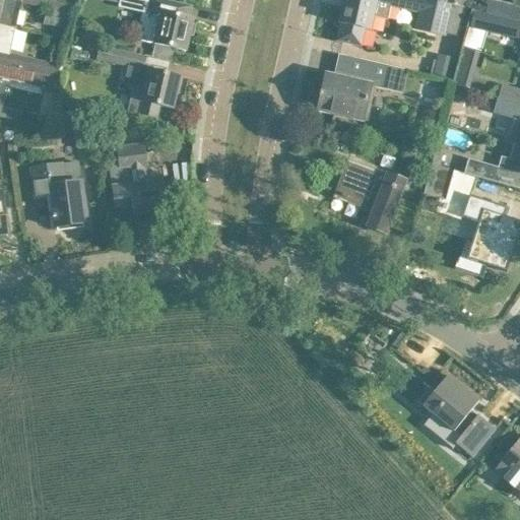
[(0,0),(0,24),(15,28),(21,3),(35,6),(46,9),(43,24),(66,29),(72,1),(69,0),(0,0)]
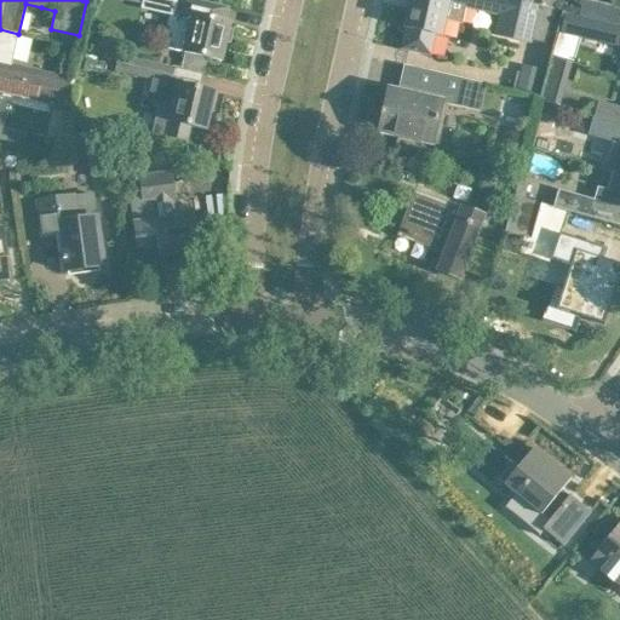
[(147,0),(147,7),(176,13),(167,50),(222,62),(230,24),(216,21),(219,6),(190,0),(147,0)]
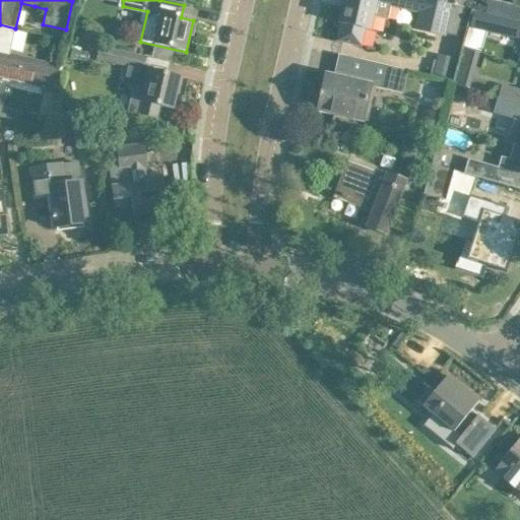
[(465,9),(423,0),(379,0),(379,3),(365,0),(342,0),(337,23),(340,24),(336,42),(361,48),(365,30),(371,31),(374,17),(387,20),(390,7),(418,13),(414,29),(445,37),(446,35),(458,38),(465,9)]
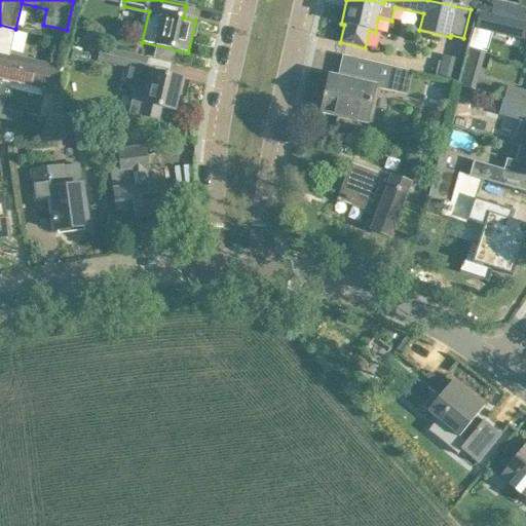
[(452,0),(452,4),(471,9),(472,0),(452,0)]
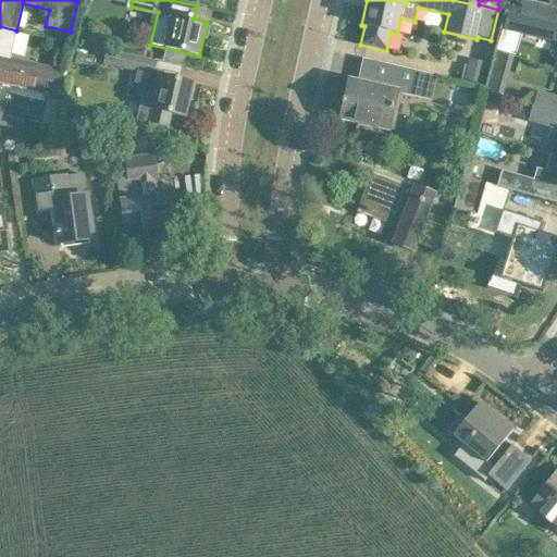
[(556,0),(554,0),(553,5),(527,0),(522,0),(519,14),(556,23),(556,0)]
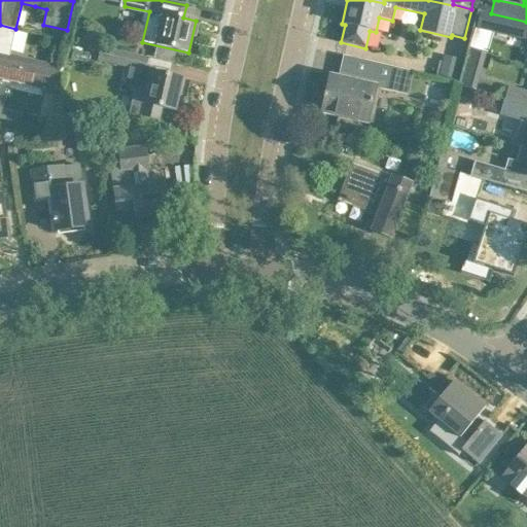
[(526,24),(480,13),(477,30),(525,41),(526,32),(526,24)]
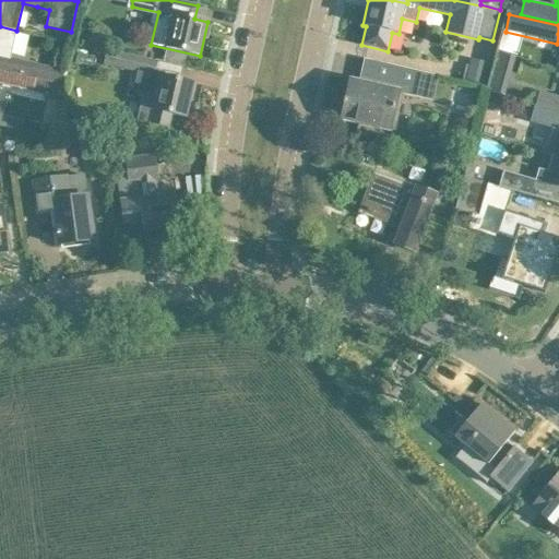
[(0,26),(0,55),(10,58),(16,31),(0,26)]
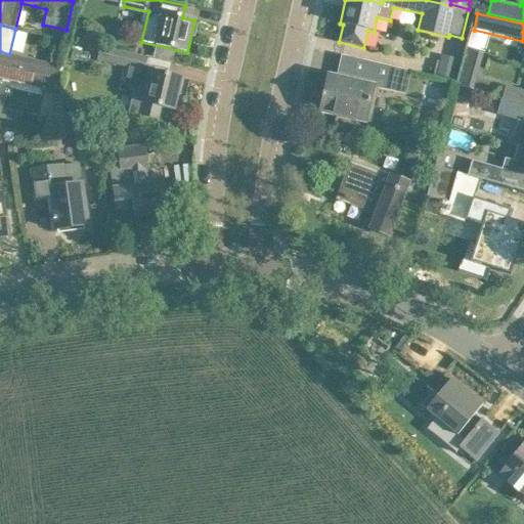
[(100,46),(96,60),(115,64),(129,68),(143,71),(146,57),(118,51),(118,50),(100,46)]
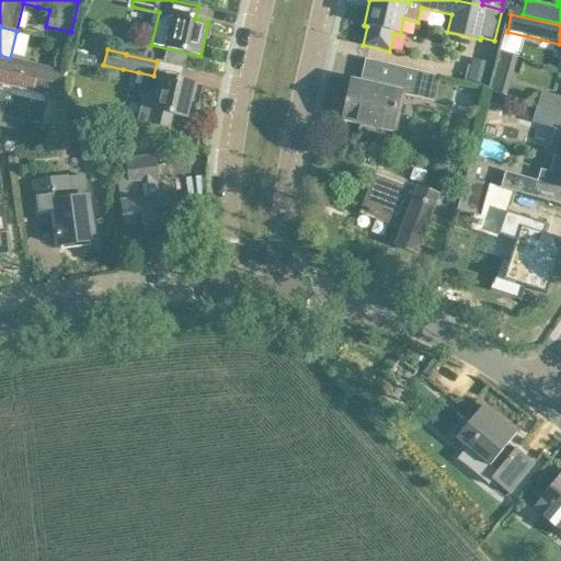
[(0,55),(0,70),(35,79),(38,65),(0,55)]
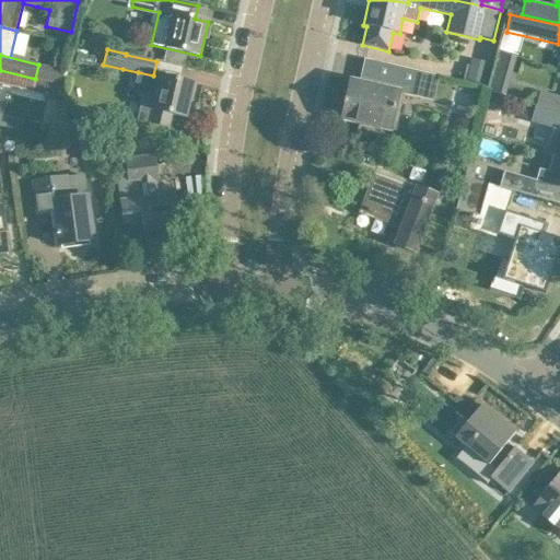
[(471,60),(466,81),(483,85),(489,65),(471,60)]
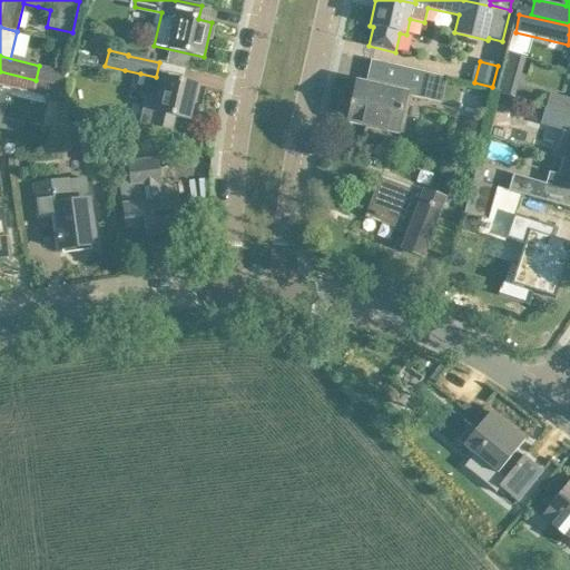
[(397,67),(394,77),(393,84),(387,82),(380,87),(380,89),(357,84),(352,104),(350,104),(349,108),(351,109),(349,123),(396,134),(405,97),(441,105),(446,78),(397,67)]
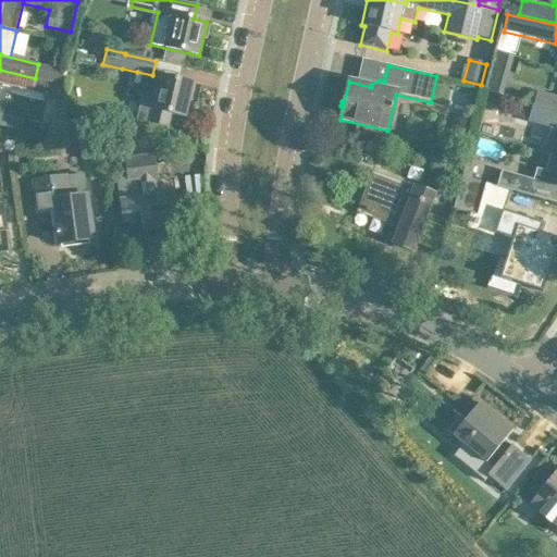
[(47,81),(35,78),(0,70),(0,83),(44,94),(47,81)]
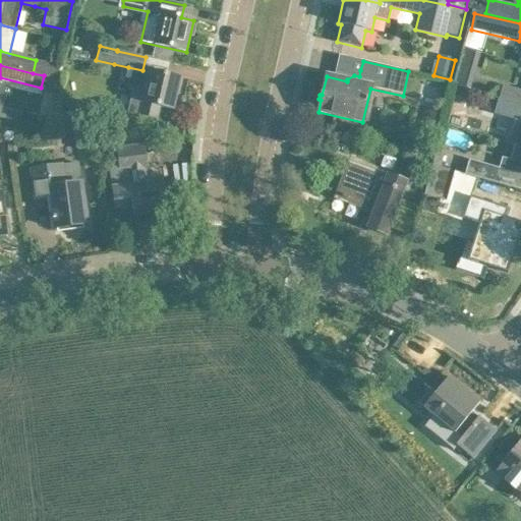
[(128,67),(124,85),(146,91),(143,102),(142,104),(139,116),(157,120),(160,107),(173,110),(180,78),(167,75),(151,71),(151,72),(142,70),(128,67)]
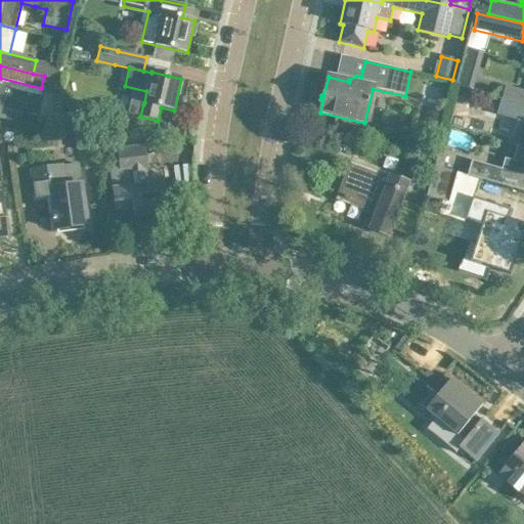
[(462,72),(457,86),(473,90),(477,76),(462,72)]
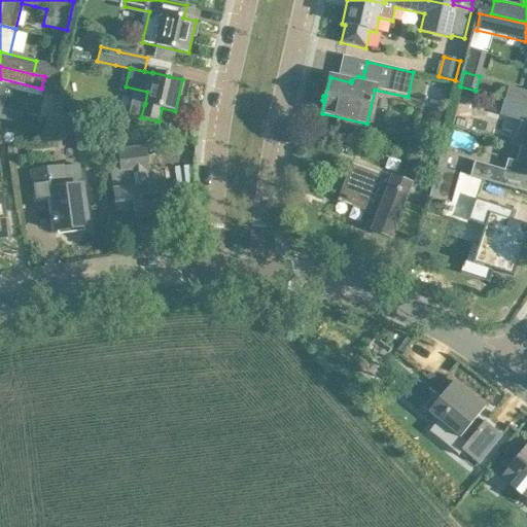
[(501,85),(498,99),(505,101),(526,106),(526,93),(508,88),(501,85)]
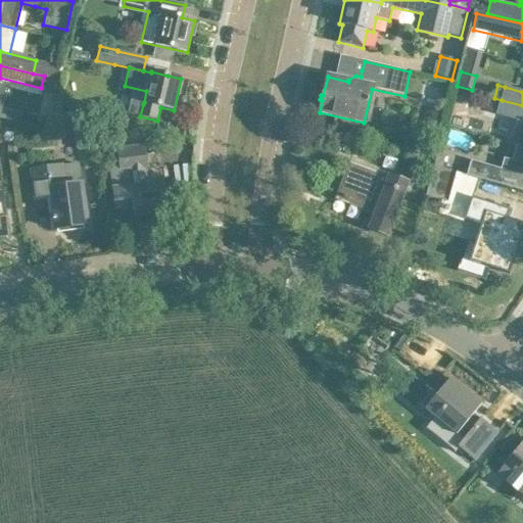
[(522,105),(502,100),(497,113),(516,119),(514,129),(518,130),(513,145),(517,146),(522,147),(522,105)]
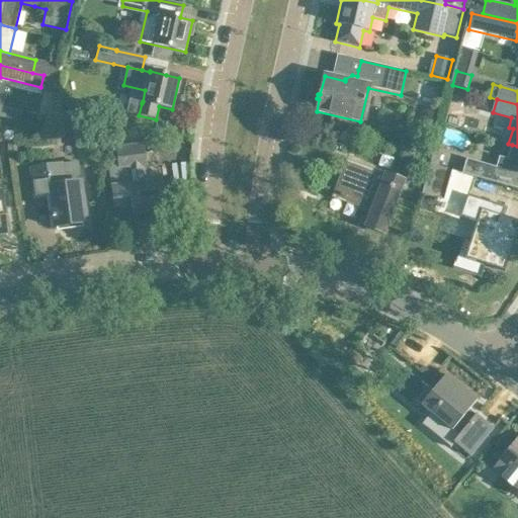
[(18,109),(2,106),(0,105),(0,116),(15,120),(18,109)]
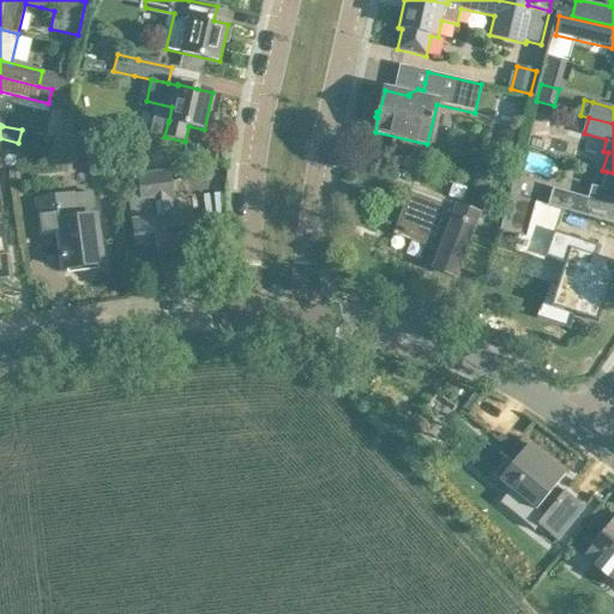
[(533,137),(529,148),(540,150),(543,140),(533,137)]
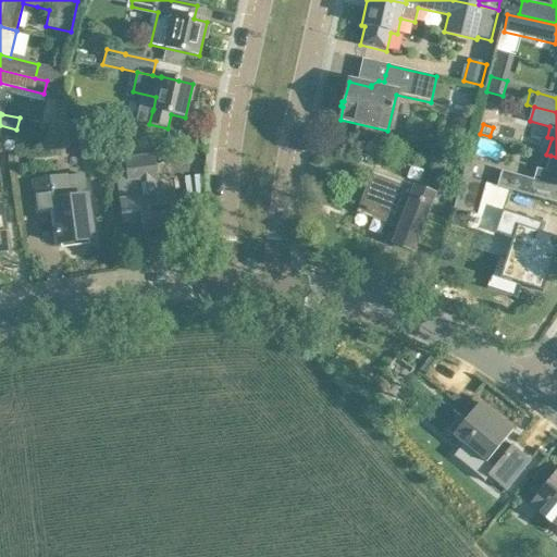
[(509,151),(504,163),(529,173),(533,161),(509,151)]
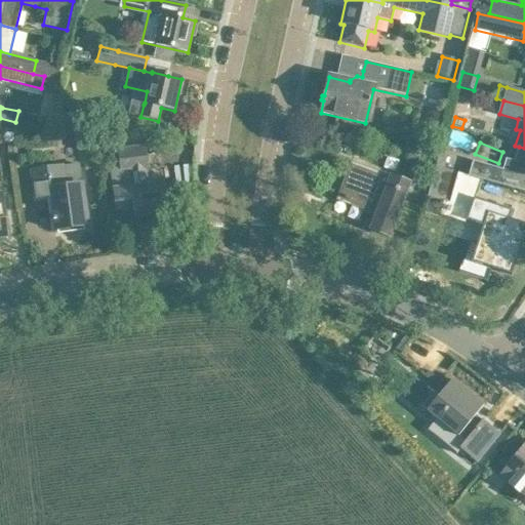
[(148,170),(145,147),(118,150),(121,169),(112,170),(117,210),(133,208),(135,219),(167,215),(164,185),(148,187),(146,170),(148,170)]
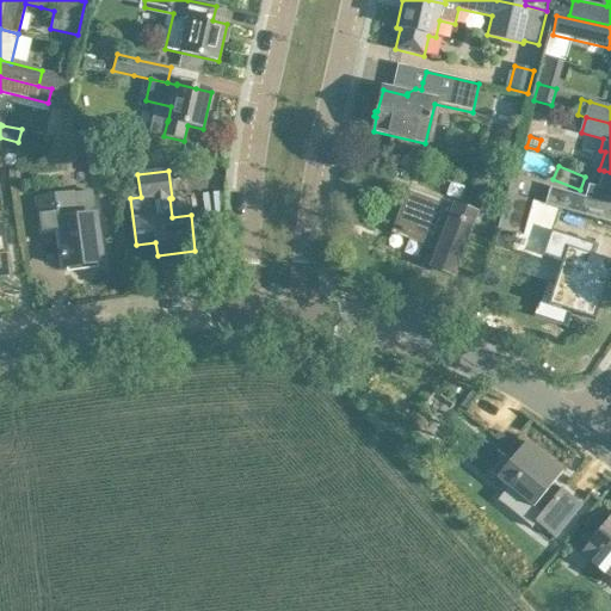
[(566,193),(562,209),(591,217),(610,222),(610,172),(604,171),(599,189),(588,186),(585,199),(566,193)]
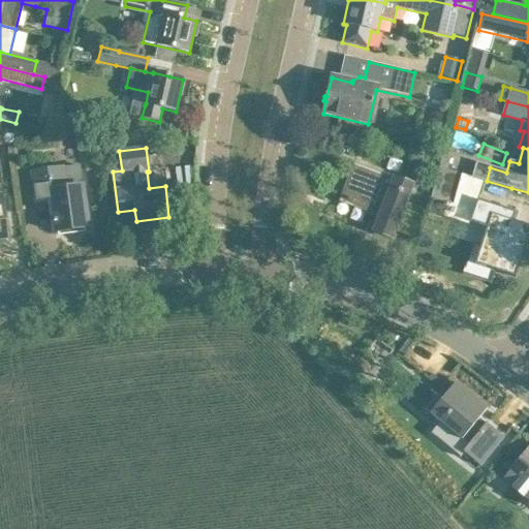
[(443,154),(439,168),(446,170),(450,155),(443,154)]
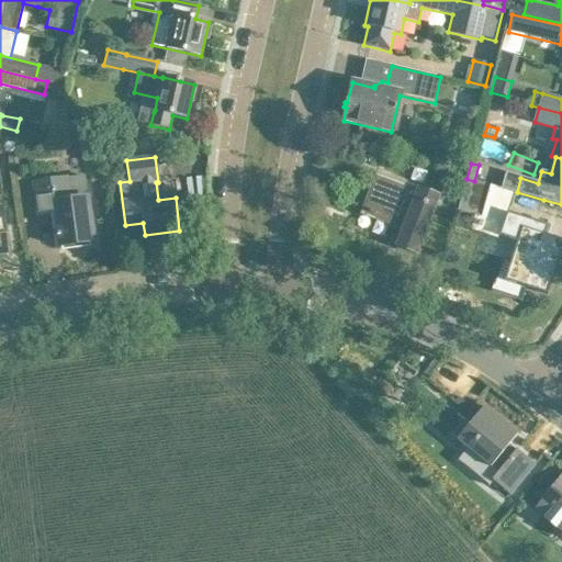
[(375,173),(359,215),(360,215),(362,210),(405,226),(397,247),(416,254),(418,246),(430,215),(437,198),(375,173)]
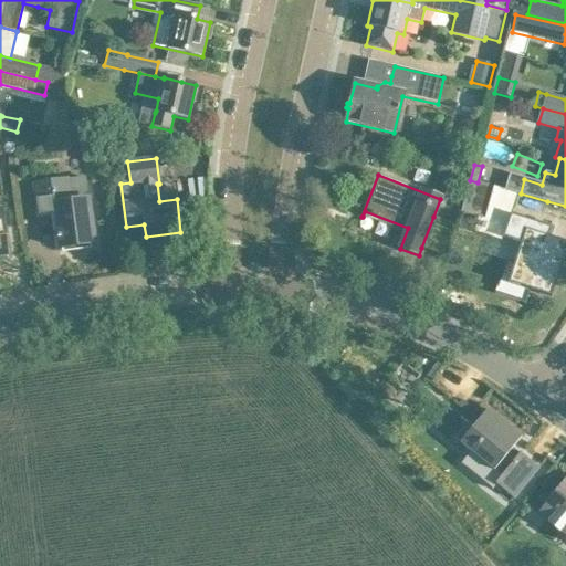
[(84,179),(66,182),(34,186),(39,216),(53,213),(59,249),(93,244),(84,179)]
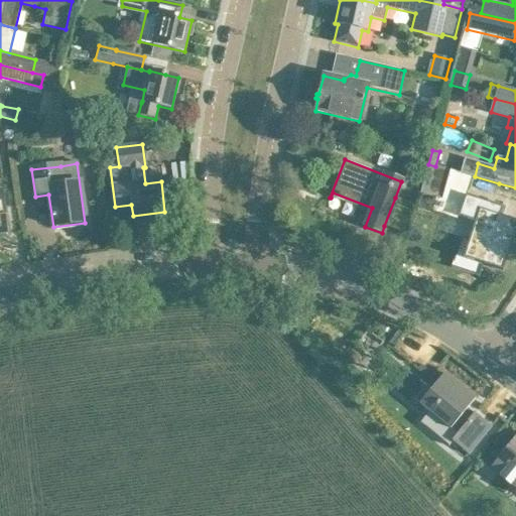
[(428,164),(422,187),(443,194),(450,170),(435,166),(428,164)]
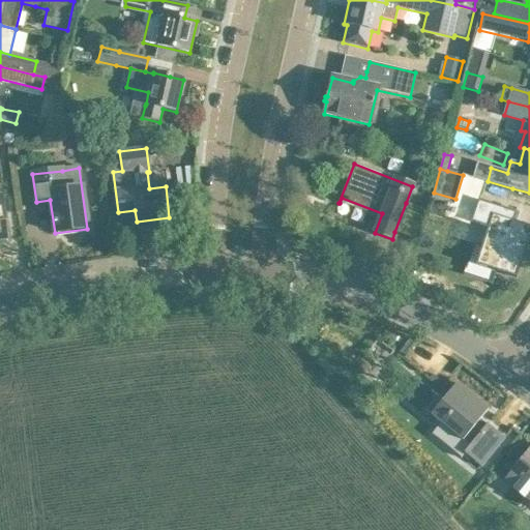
[(491,200),(493,183),(480,182),(478,199),(491,200)]
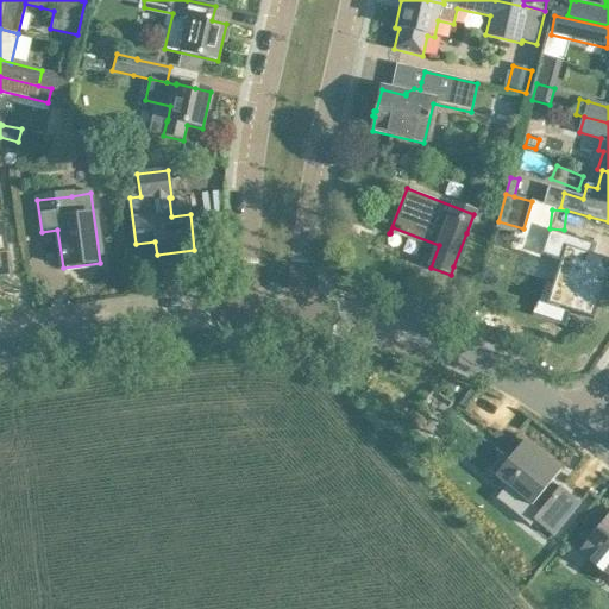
[(533,314),(533,315),(565,326),(570,312),(592,319),(602,289),(608,267),(608,262),(589,256),(592,245),(548,232),(540,257),(562,264),(558,275),(554,284),(544,281),(533,314)]
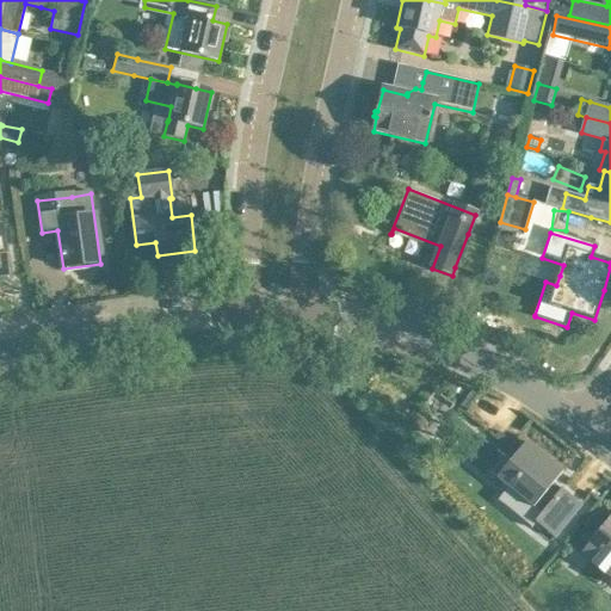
[(471,393),(458,408),(463,412),(476,396),(471,393)]
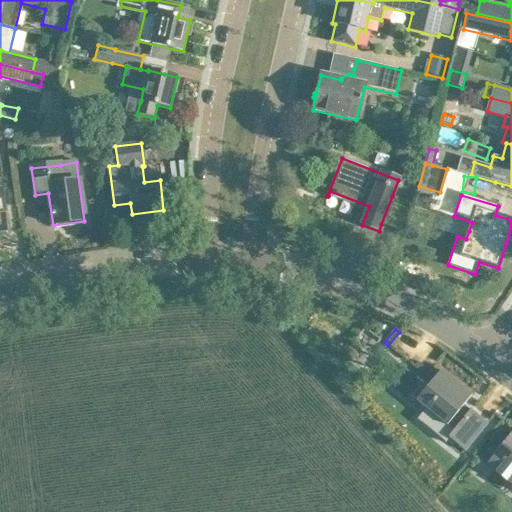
[(422,384),(411,397),(425,409),(417,420),(445,443),(449,438),(464,451),(487,424),(470,410),(468,413),(462,407),(471,396),(440,370),(427,386),(423,383),(422,384)]
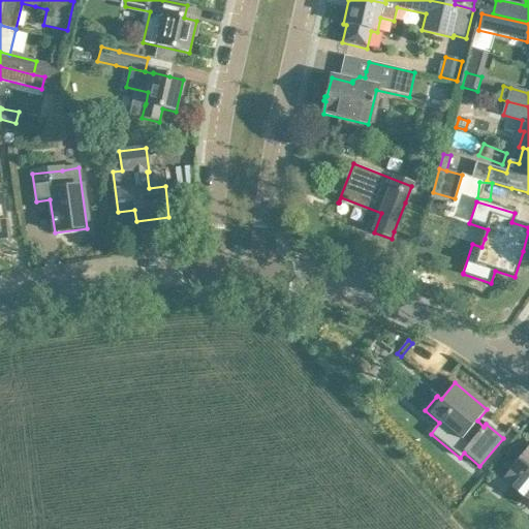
[(528,448),(507,476),(528,494),(528,448)]
